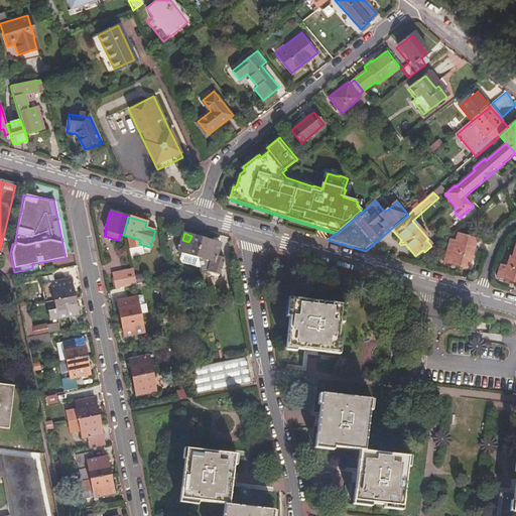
[(180,261),(200,267),(198,256),(196,255),(202,238),(191,235),(191,236),(188,242),(182,240),(180,239),(177,250),(179,251),(178,256),(180,261)]
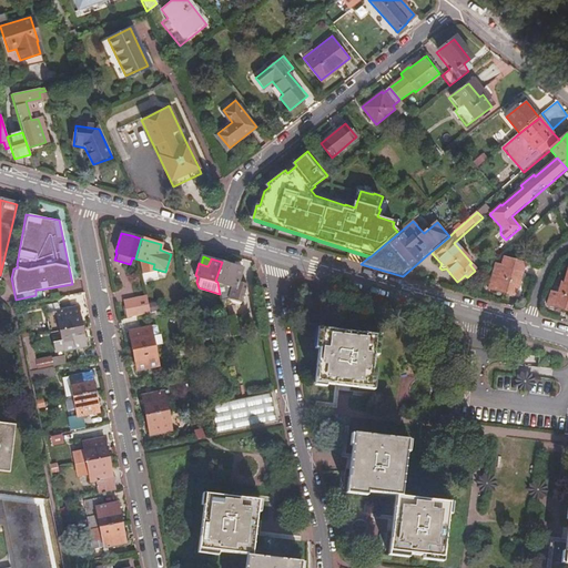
[(501,267),(495,265),(488,288),(515,296),(524,265),(504,259),(501,267)]
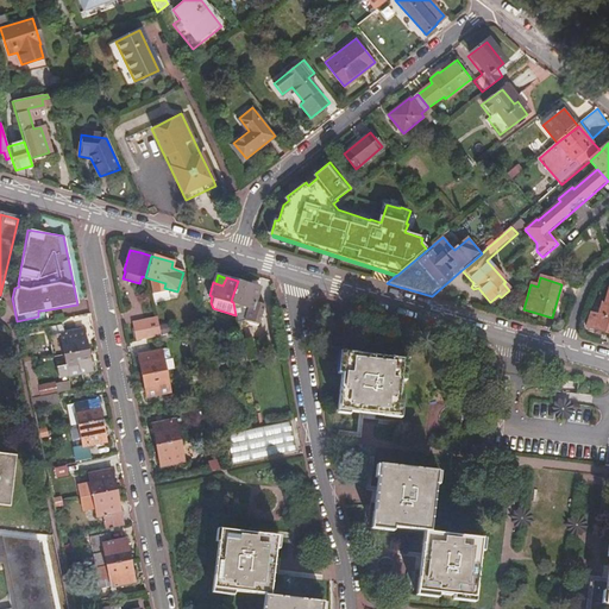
[(258,287),(238,281),(231,301),(233,302),(236,315),(237,322),(245,320),(259,325),(265,305),(256,302),(257,296),(256,296),(258,287)]
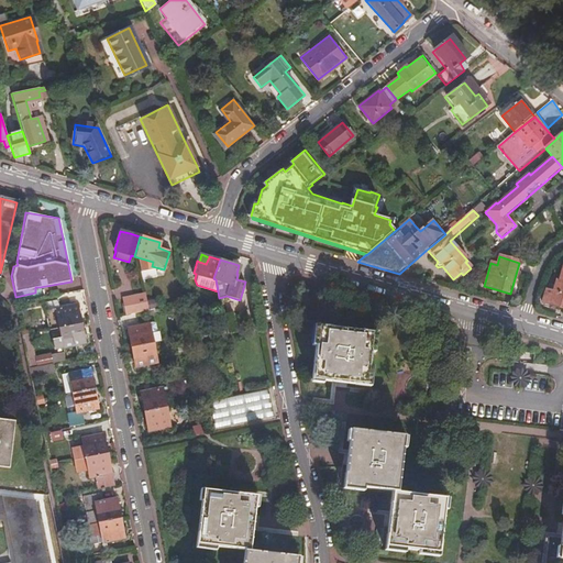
[(550,298),(543,296),(541,305),(562,309),(562,269),(558,284),(554,283),(552,293),(550,298)]
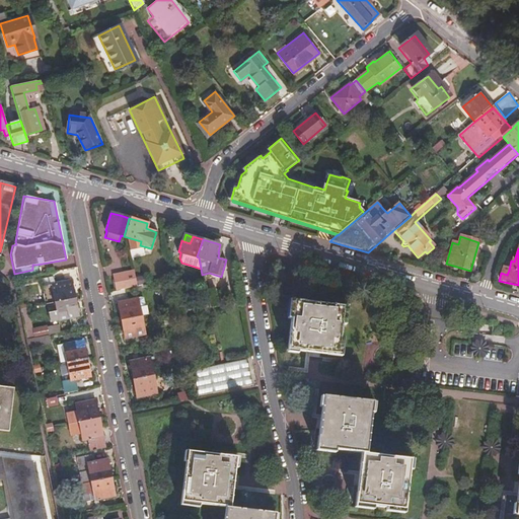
[(135,279),(133,269),(118,272),(121,289),(136,286),(135,279)]
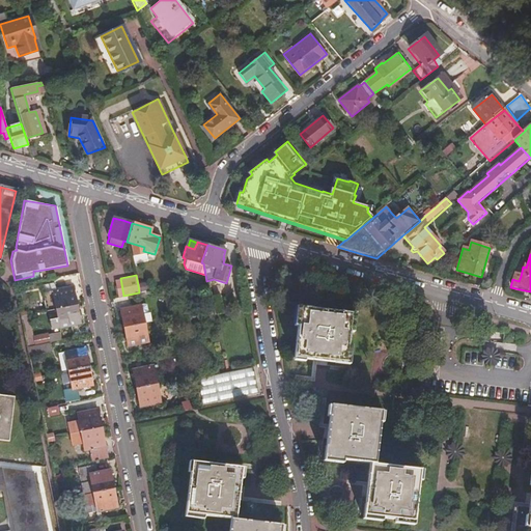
[(53,298),(55,309),(76,305),(73,286),(56,289),(55,283),(43,285),(46,299),(53,298)]
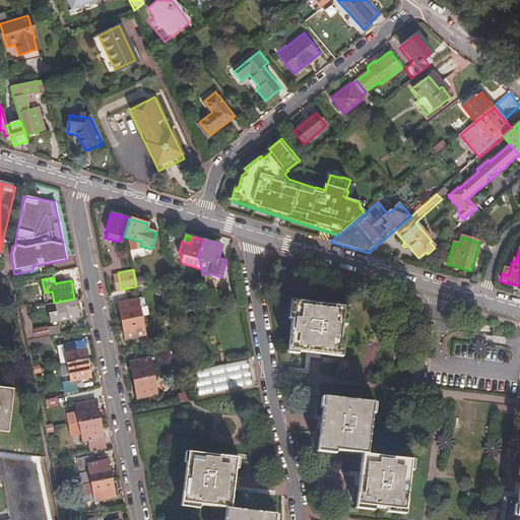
[(78,317),(74,299),(54,303),(57,315),(52,315),(53,321),(58,320),(58,321),(78,317)]
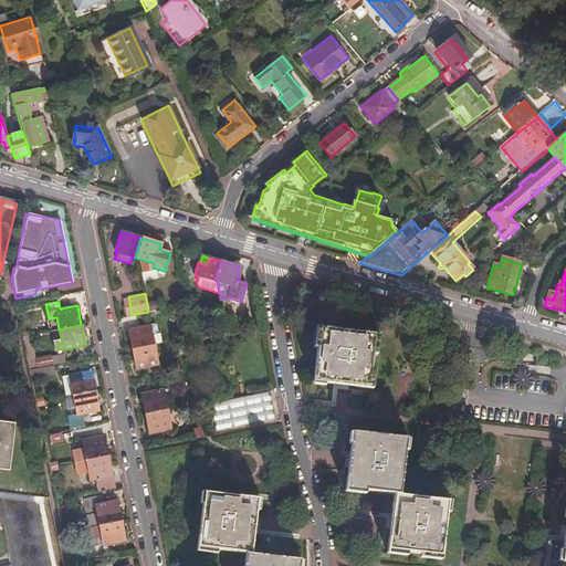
[(132,348),(154,344),(149,325),(128,329),(132,348)]
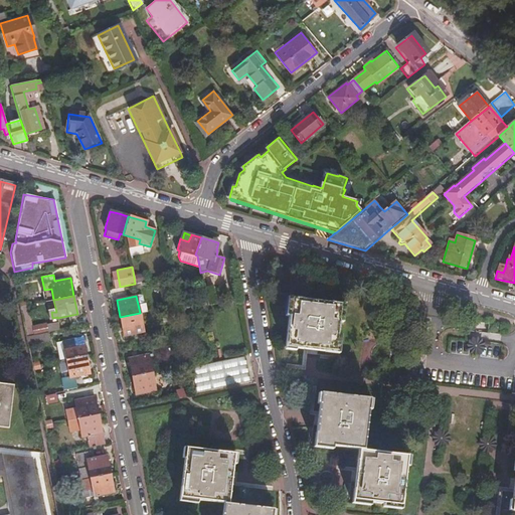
[(289,317),(285,348),(306,351),(338,355),(340,337),(338,337),(339,324),(342,325),(344,306),(289,299),(286,317),(289,317)]
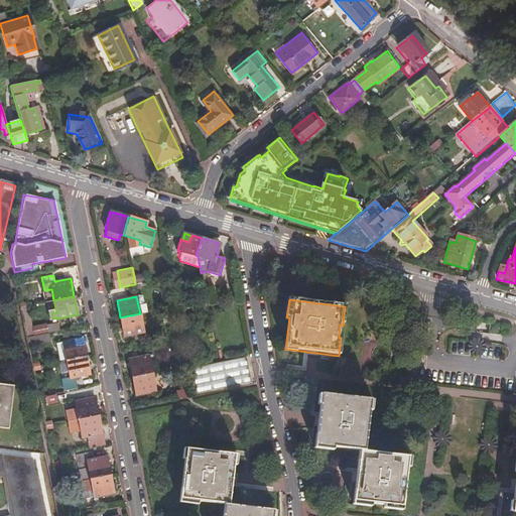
[(140,313),(120,317),(123,336),(143,332),(140,313)]
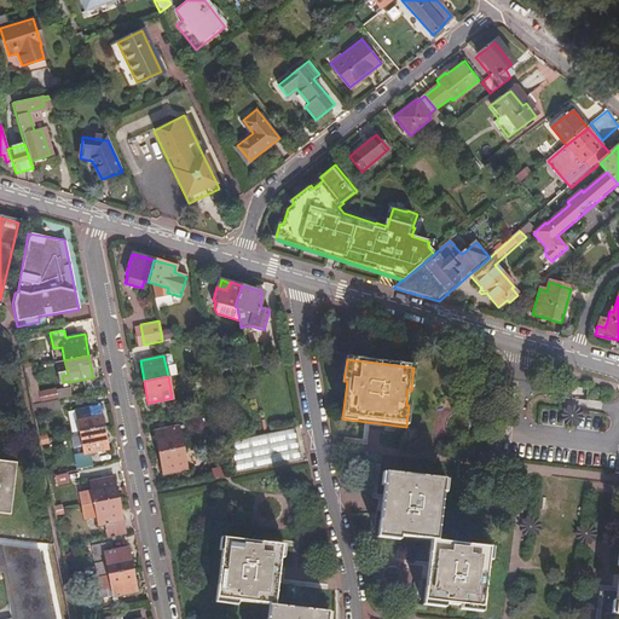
[(38,391),(39,401),(57,398),(56,388),(38,391)]
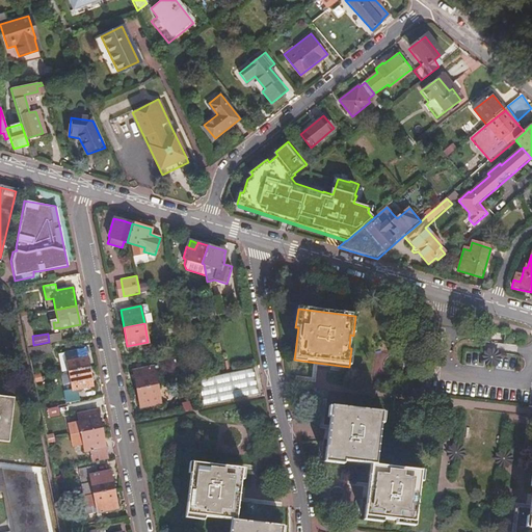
[(46,344),(27,347),(29,355),(47,352),(46,344)]
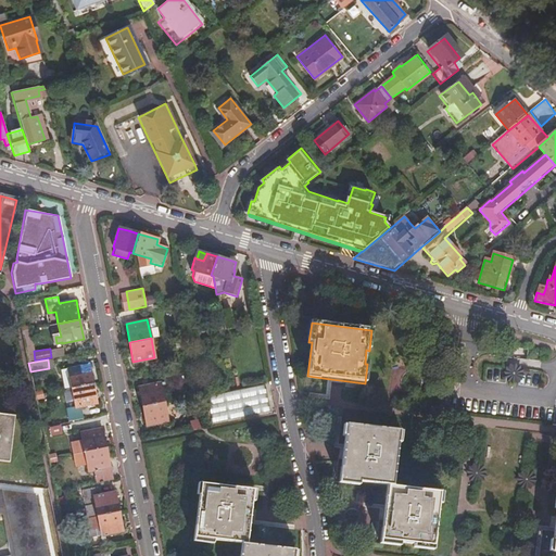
[(67,368),(72,388),(93,383),(89,364),(67,368)]
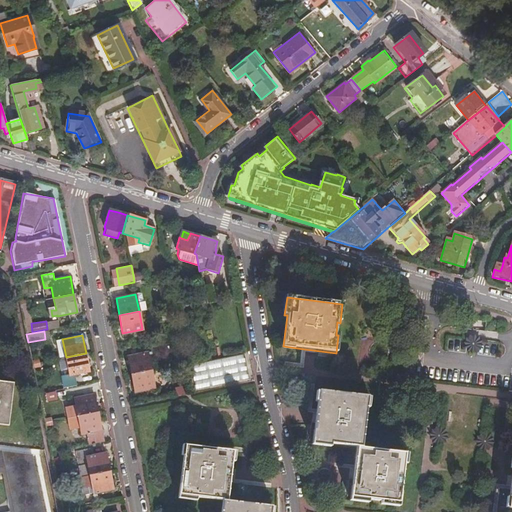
[(127,356),(130,374),(150,370),(147,352),(127,356)]
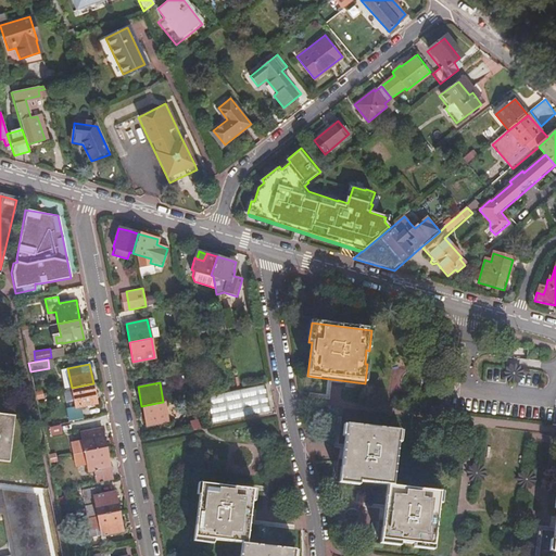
[(97,403),(93,383),(72,388),(75,407),(79,406),(97,403)]
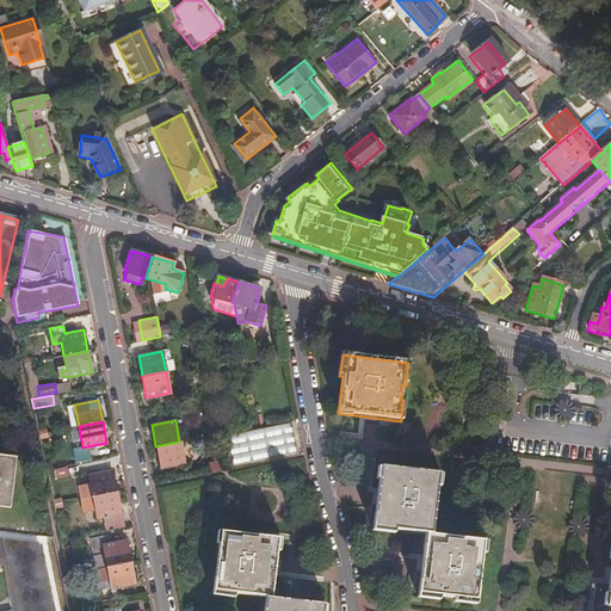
[(292,425),(229,433),(233,462),(296,455),(292,425)]
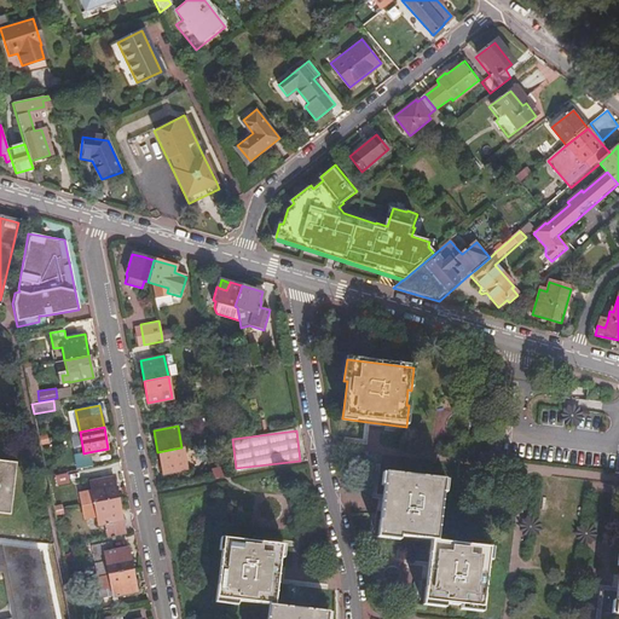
[(181,447),(157,452),(162,473),(186,468),(181,447)]
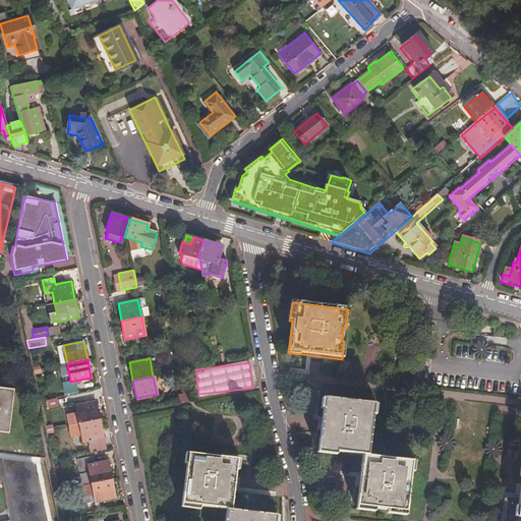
[(74,381),(70,382),(64,382),(66,392),(76,391),(74,381)]
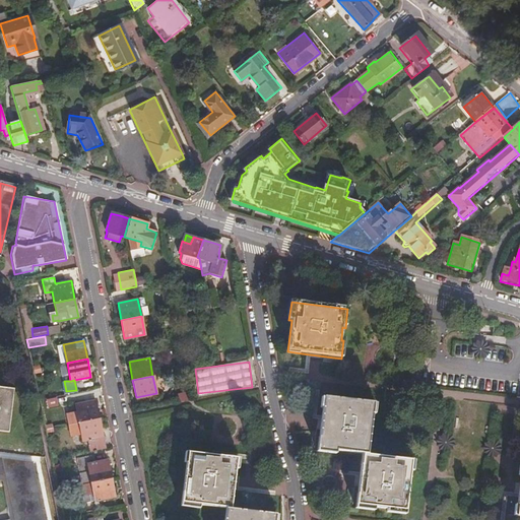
[(16,392),(0,390),(0,433),(10,435),(16,392)]
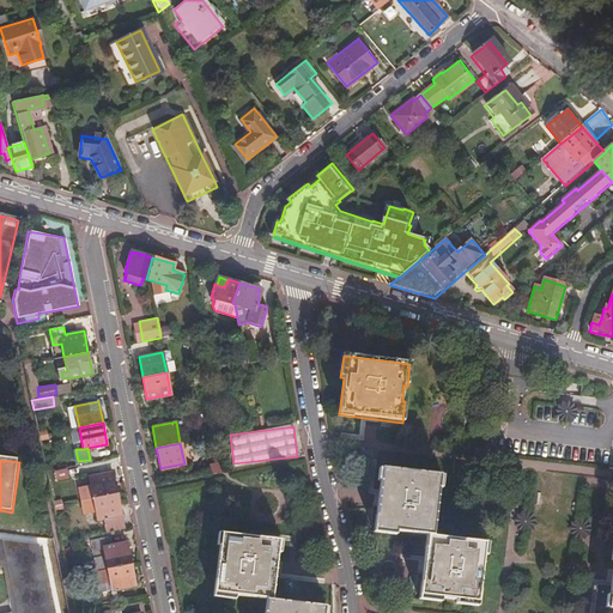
[(395,533),(424,536),(431,538),(438,477),(381,469),(377,497),(372,534),(394,536),(395,533)]
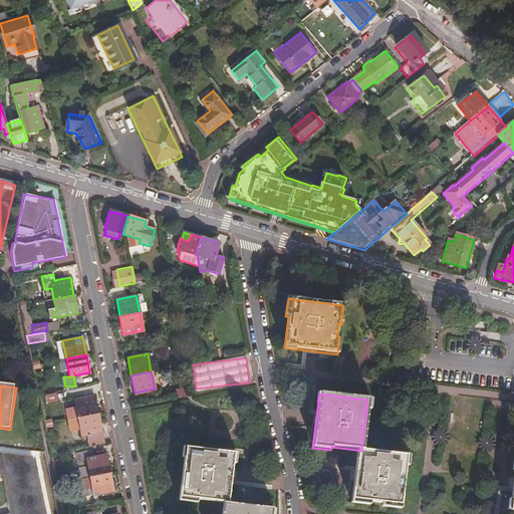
[(65,409),(68,420),(98,414),(94,396),(74,401),(75,407),(65,409)]
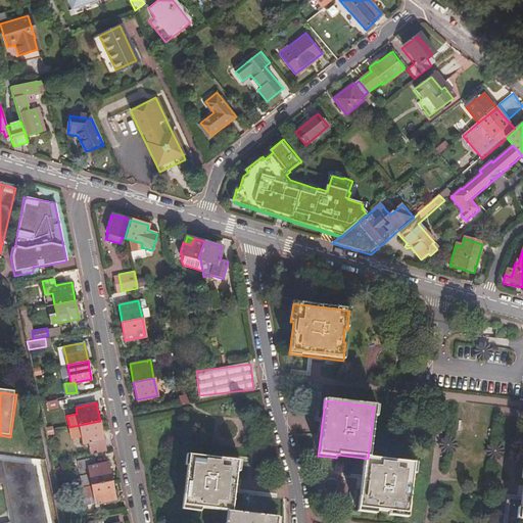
[(106,450),(100,421),(69,427),(74,445),(90,441),(92,454),(106,450)]
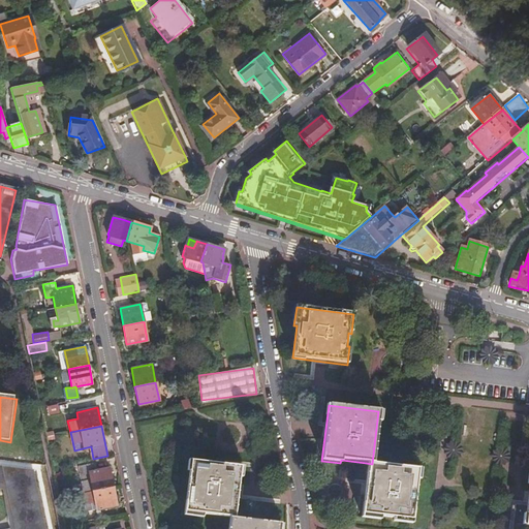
[(228,517),(234,518),(237,494),(239,465),(190,459),(184,515),(203,517),(203,514),(228,517)]
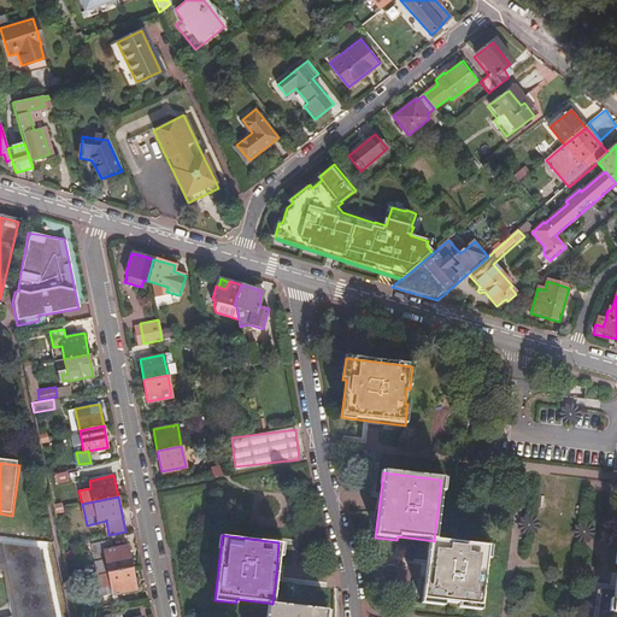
[(486,548),(434,541),(427,540),(424,560),(418,601),(441,605),(442,601),(457,604),(456,607),(479,610),(486,548)]
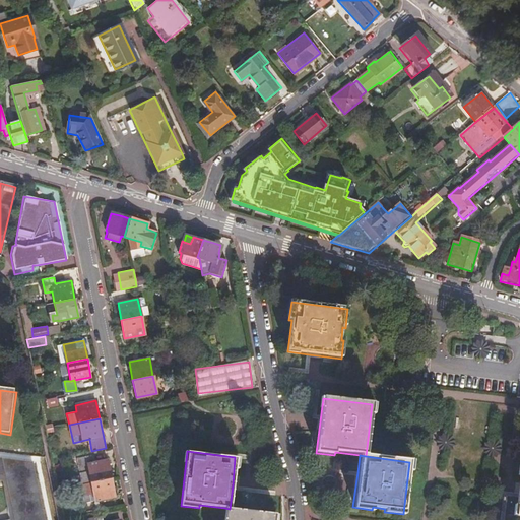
[(81,459),(85,483),(111,478),(107,459),(94,462),(93,457),(81,459)]
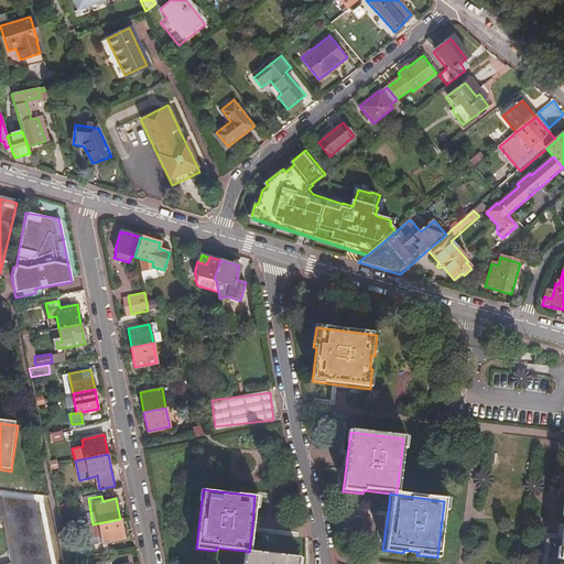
[(0,513),(6,514),(15,563),(49,563),(36,505),(0,499),(0,513)]
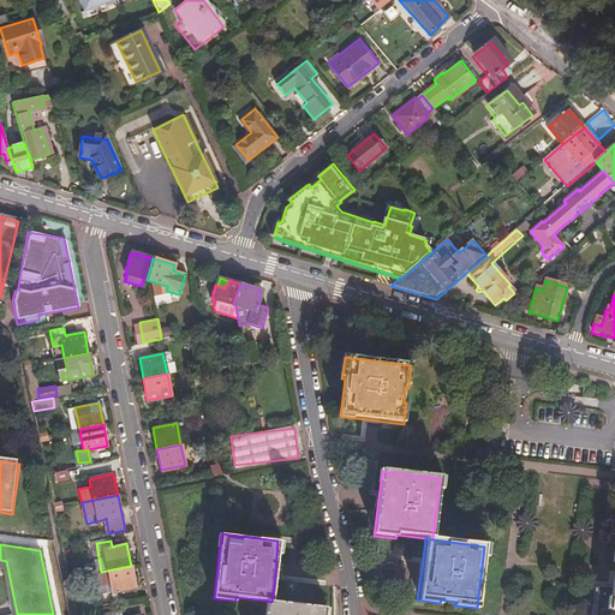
[(131,566),(101,572),(95,573),(101,603),(117,601),(114,591),(135,587),(131,566)]
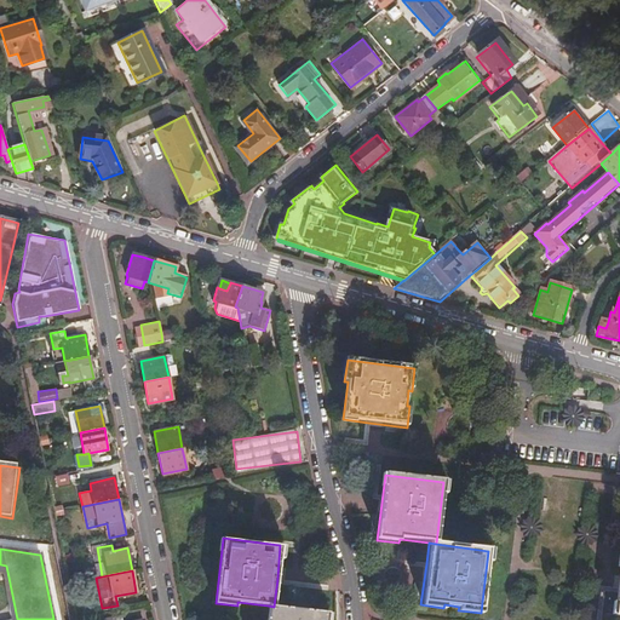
[(274,607),(268,606),(265,619),(326,619),(327,614),(274,607)]
